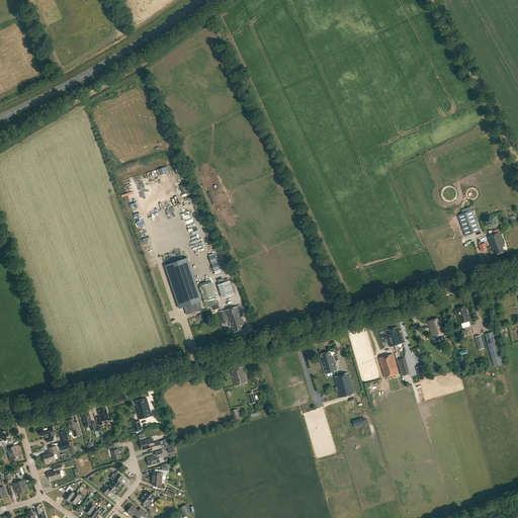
[(183,194),(188,192),(185,184),(180,186),(183,194)]
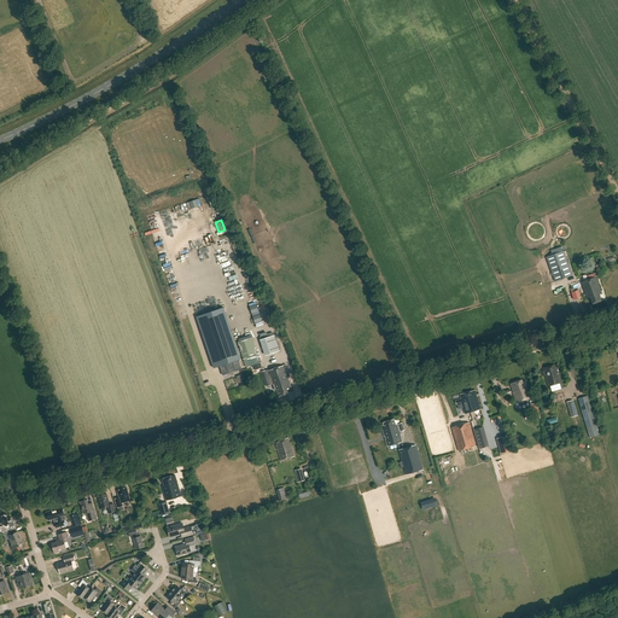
[(546,257),(554,281),(572,275),(563,251),(546,257)]
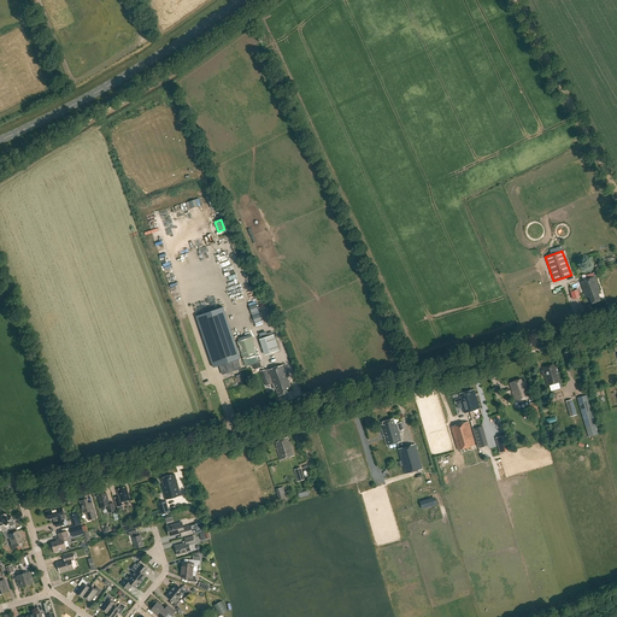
[(169,280),(174,301),(181,299),(175,277),(169,280)]
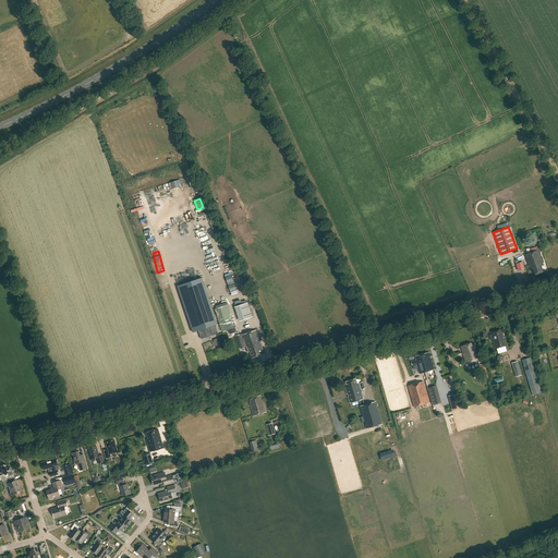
[(544,266),(538,251),(525,255),(531,270),(533,269),(535,275),(543,273),(541,266),(544,266)]
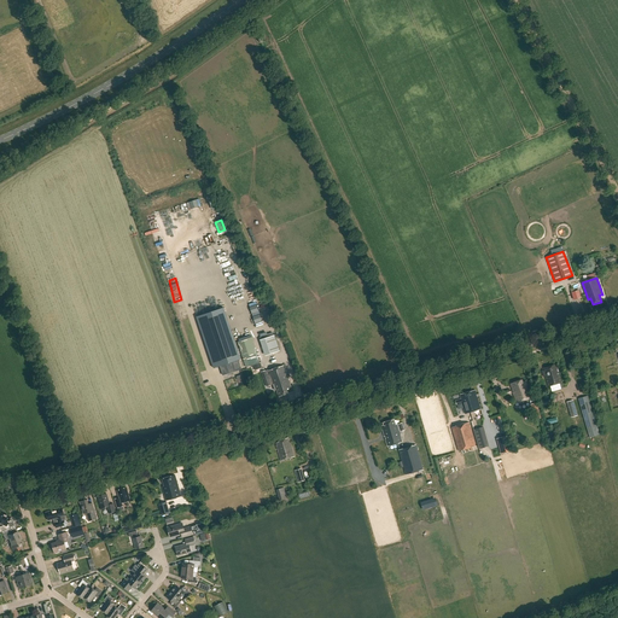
[(199,316),(198,316),(215,368),(216,367),(217,367),(220,367),(223,375),(242,369),(238,360),(221,309),(199,316)]
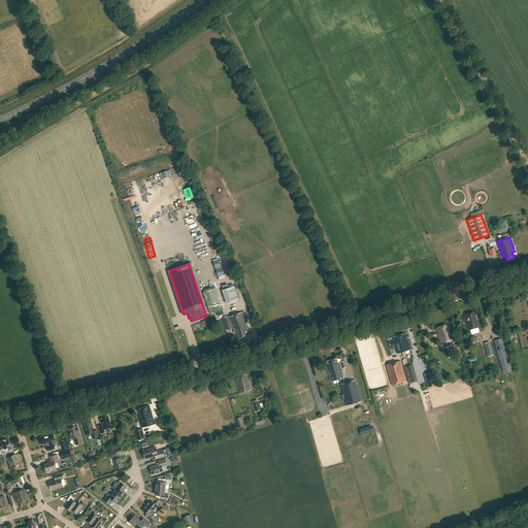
[(234,287),(222,291),(227,304),(239,300),(234,287)]
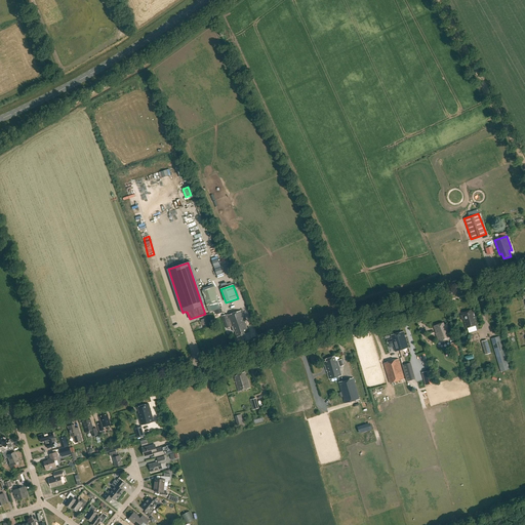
[(213,287),(202,291),(209,313),(215,311),(220,309),(217,300),(214,289),(213,287)]
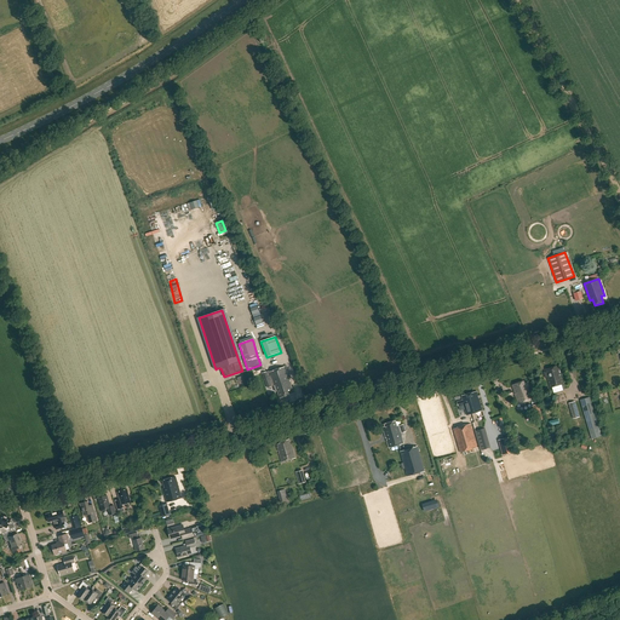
[(277,391),(280,397),(294,392),(285,367),(263,374),(268,388),(274,385),(274,386),(275,386),(277,391)]
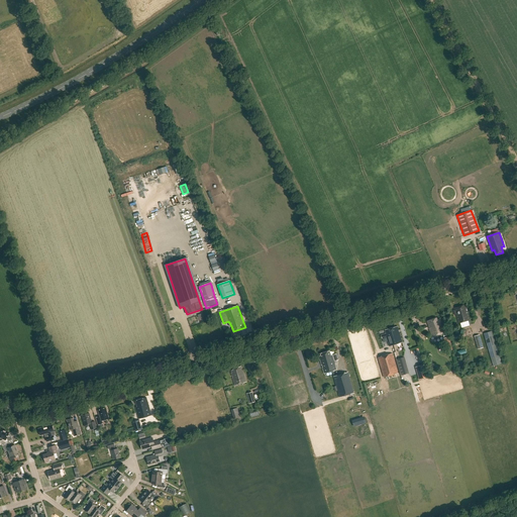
[(454,315),(456,315),(458,323),(458,324),(470,320),(466,307),(463,307),(463,306),(455,308),(455,310),(453,310),(454,315)]
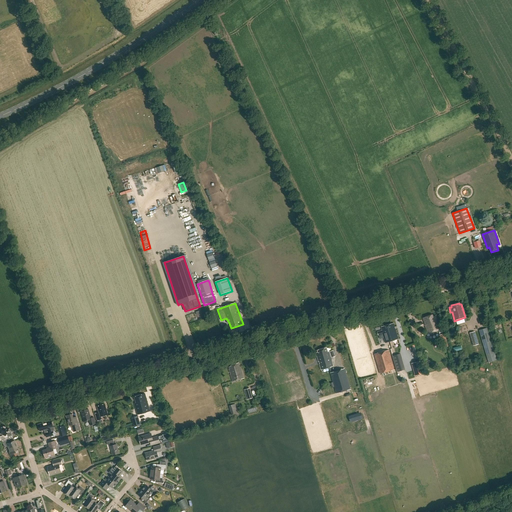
[(433,317),(432,315),(423,318),(425,325),(424,325),(428,334),(439,330),(436,320),(437,320),(435,316),(433,317)]
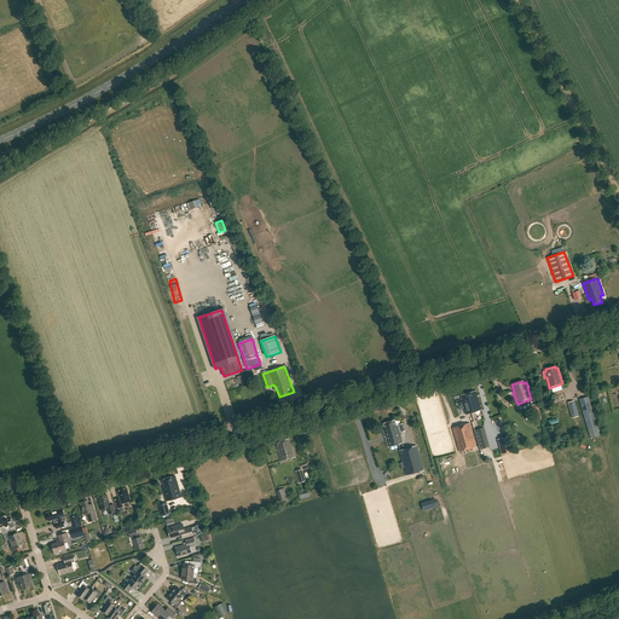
[(481,410),(475,391),(461,395),(462,400),(456,401),(457,405),(462,404),(466,415),(481,410)]
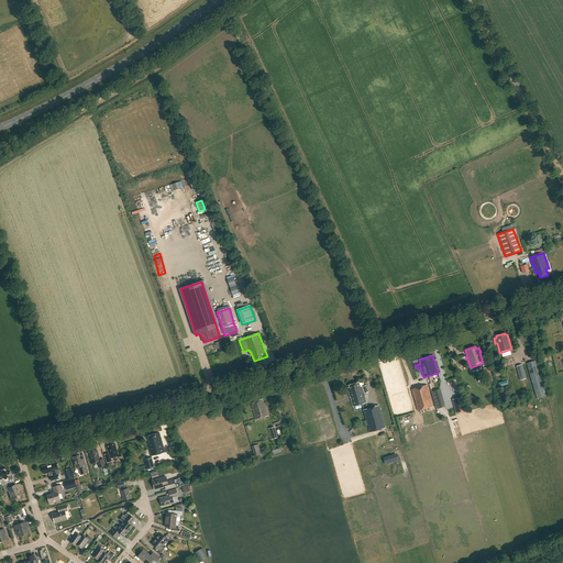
[(537,398),(545,396),(536,361),(527,364),(537,398)]
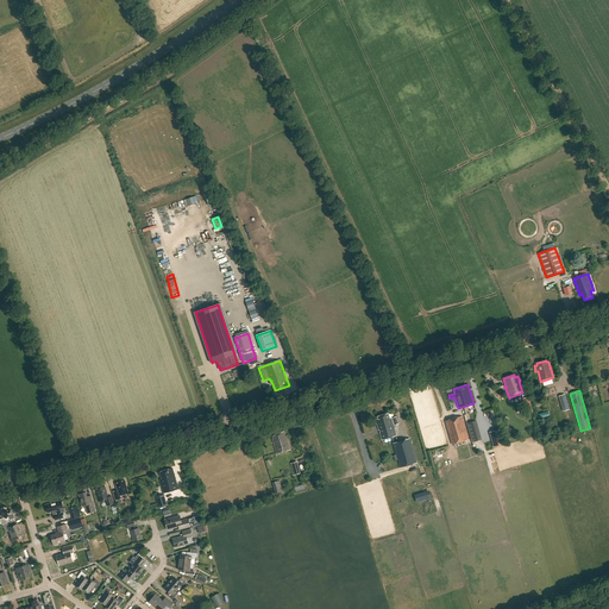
[(563,412),(569,409),(565,395),(559,396),(563,412)]
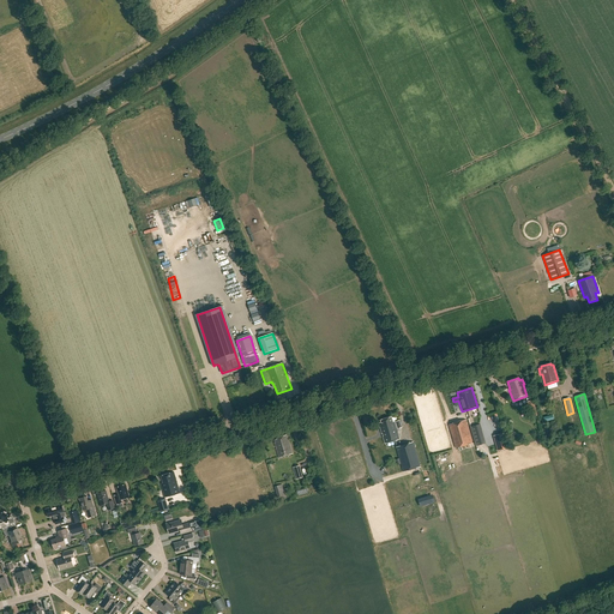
[(531,417),(537,415),(534,401),(527,402),(531,417)]
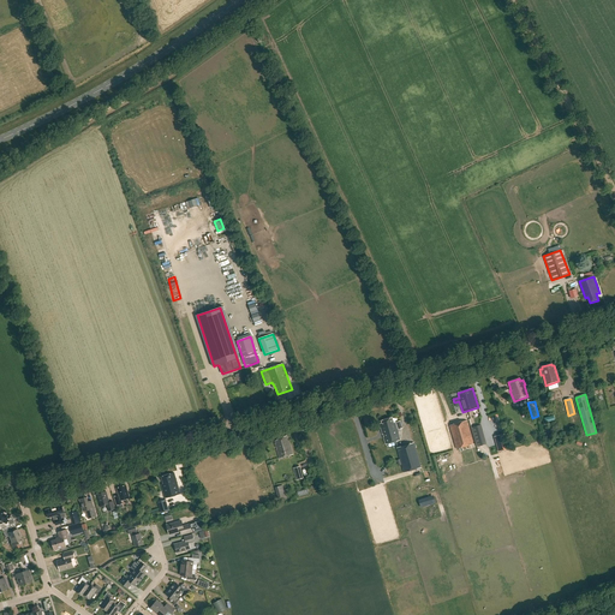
[(380,428),(381,428),(386,445),(401,440),(395,423),(394,423),(392,417),(381,421),(382,423),(378,424),(380,428)]
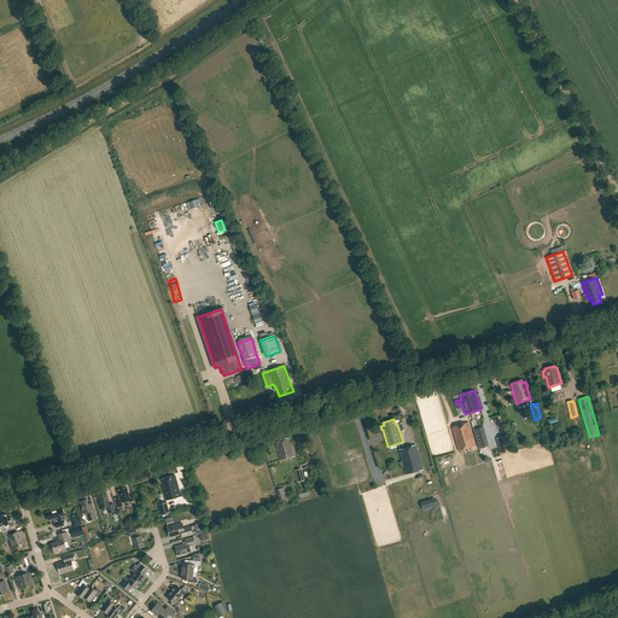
[(476,445),(473,437),(468,423),(452,427),(459,452),(476,445)]
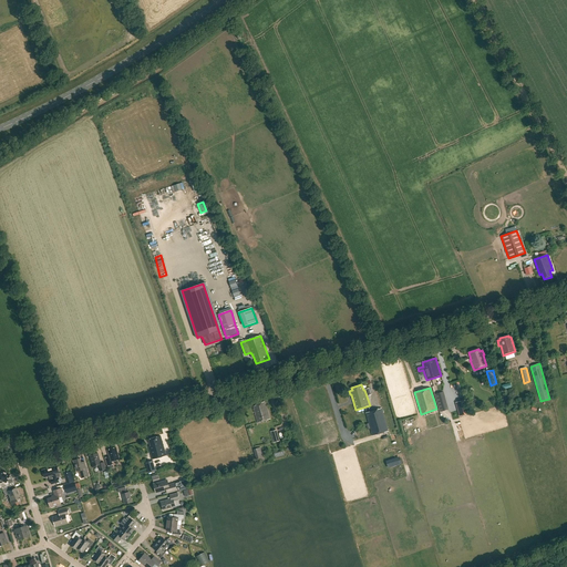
[(443,392),(434,395),(440,413),(449,410),(443,392)]
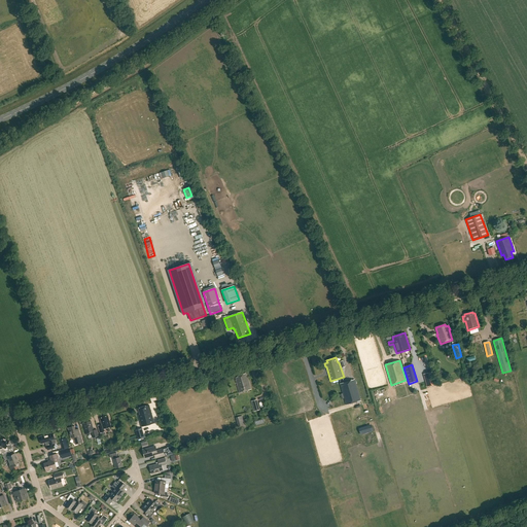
[(427,388),(436,385),(432,372),(423,375),(427,388)]
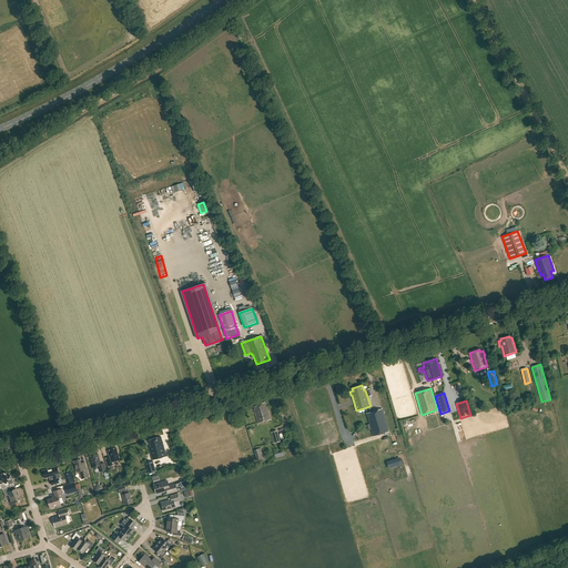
[(271,419),(265,403),(256,405),(256,406),(254,407),(255,409),(254,411),(257,424),(271,419)]
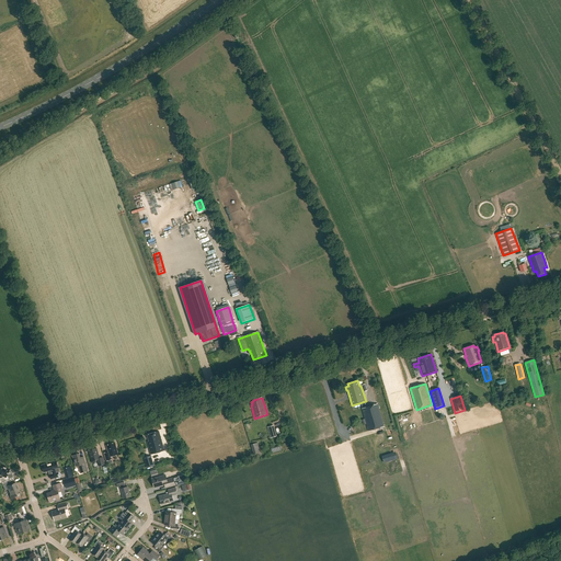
[(385,426),(378,403),(362,409),(368,431),(385,426)]
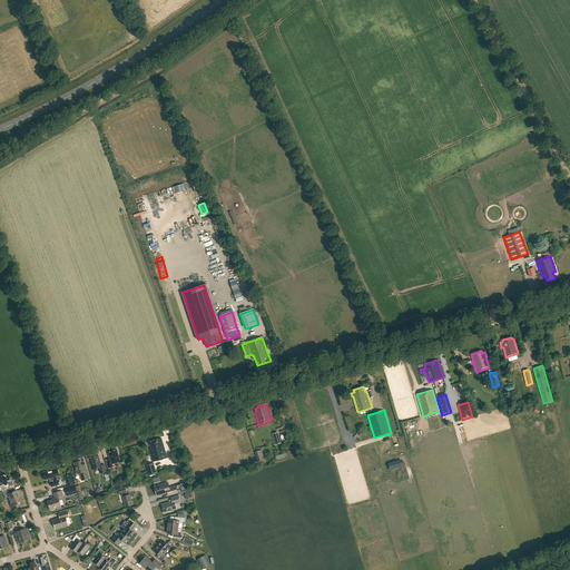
[(278,433),(271,434),(274,445),(281,443),(278,433)]
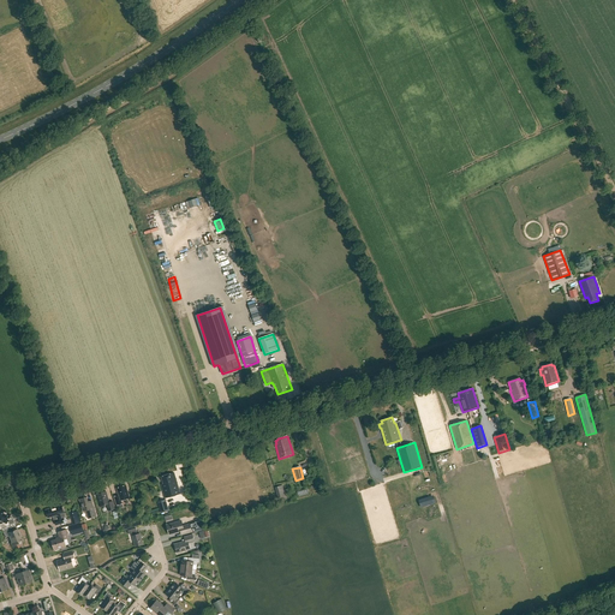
[(174,473),(173,473),(161,477),(163,484),(161,484),(165,499),(180,494),(174,473)]
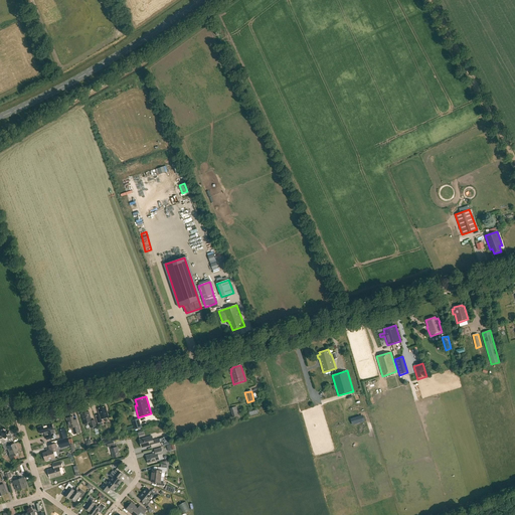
[(100,414),(96,415),(98,423),(99,426),(103,425),(102,421),(102,419),(109,417),(106,406),(98,408),(100,414)]
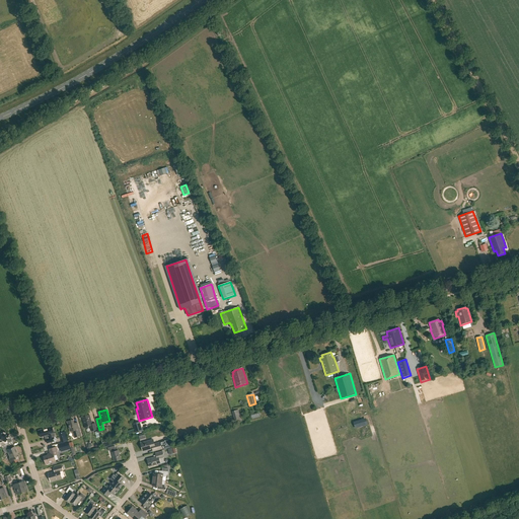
[(238,410),(232,412),(235,423),(241,421),(238,410)]
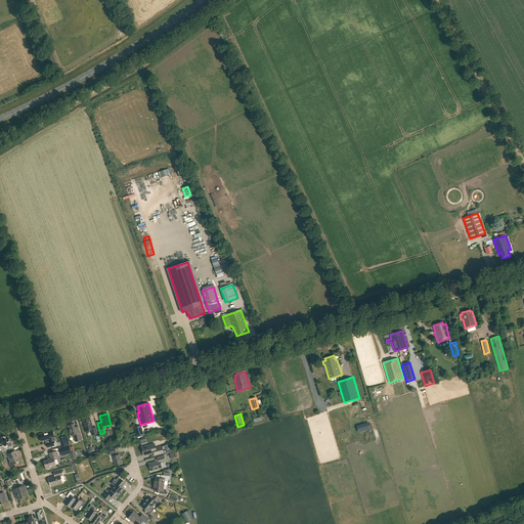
[(93,428),(90,419),(83,421),(86,431),(91,430),(92,435),(98,434),(96,427),(93,428)]
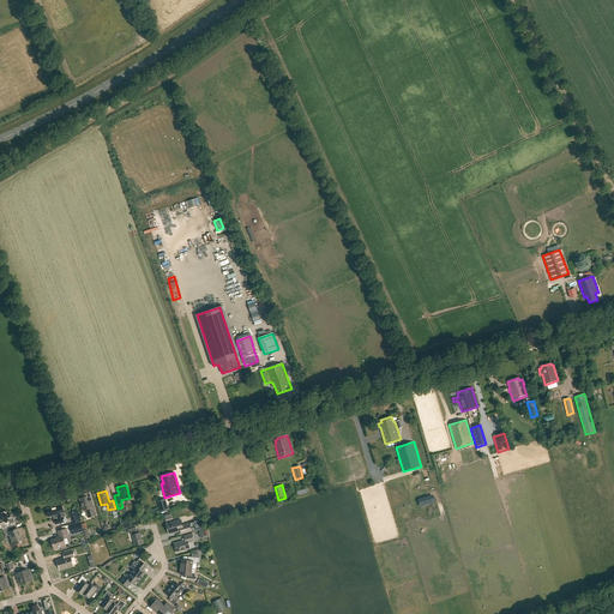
[(83,511),(85,510),(88,518),(96,516),(91,500),(88,501),(86,497),(79,499),(83,511)]
